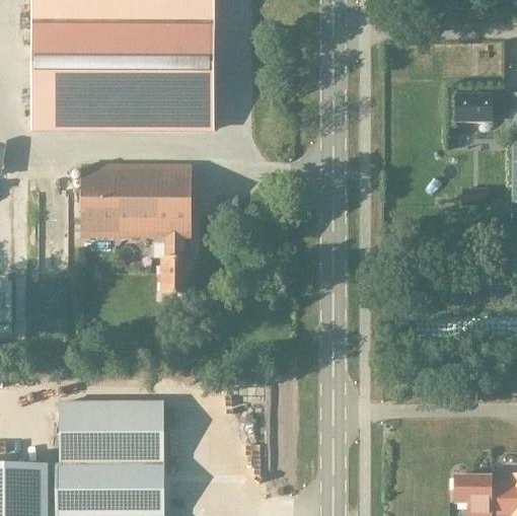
[(32,0),(32,127),(213,127),(213,0),(32,0)]
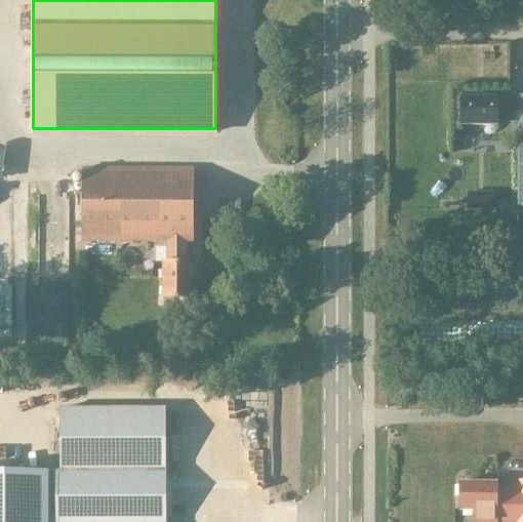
[(519,203),(522,203),(522,93),(519,94),(519,101),(499,101),(499,95),(461,95),(461,123),(499,123),(499,119),(519,119),(519,203)]
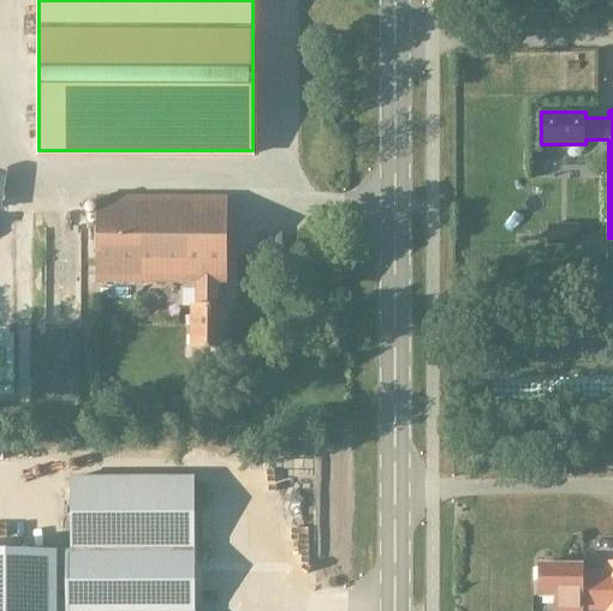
[(226,280),(226,195),(99,195),(97,280),(197,280),(197,304),(192,304),(192,347),(225,347),(224,304),(219,304),(219,280),(226,280)]
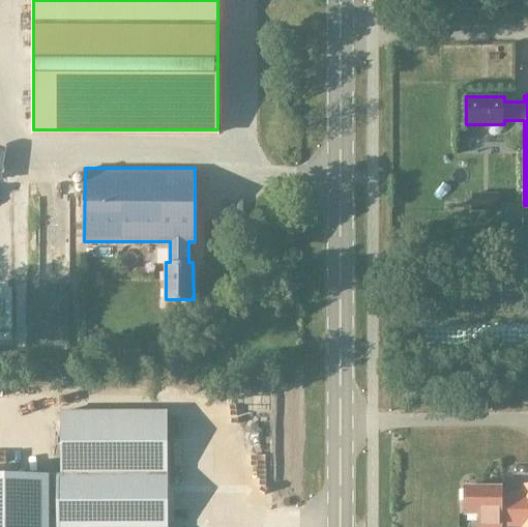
[(61,474),(168,474),(168,409),(61,410),(61,472),(61,474)]
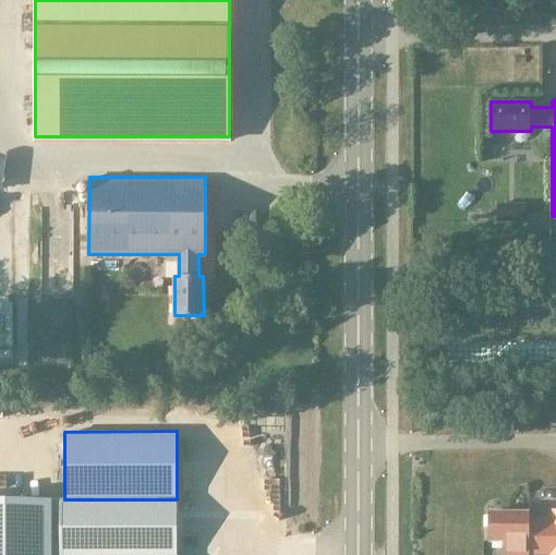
[(64,497),(0,497),(0,554),(177,554),(177,499),(64,499),(64,497)]
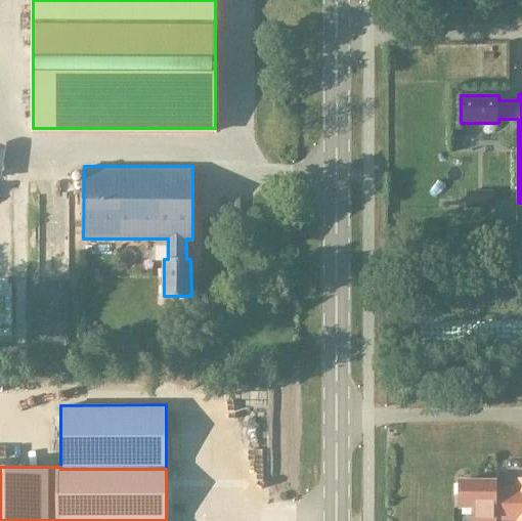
[(497,479),(460,479),(460,506),(475,506),(475,518),(517,518),(516,520),(521,520),(521,477),(517,477),(517,484),(497,484),(497,479)]
